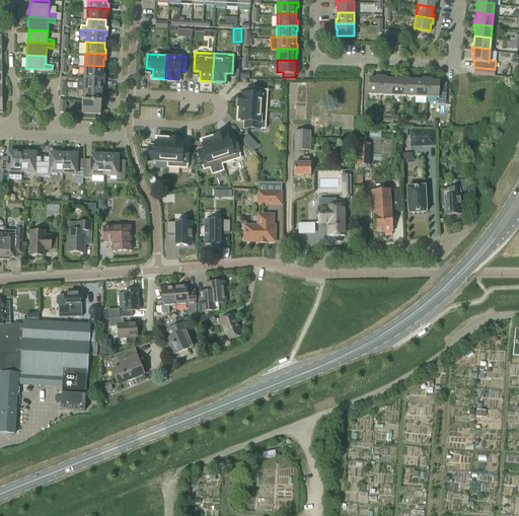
[(84,65),(83,76),(104,77),(104,72),(102,72),(103,66),(84,65)]
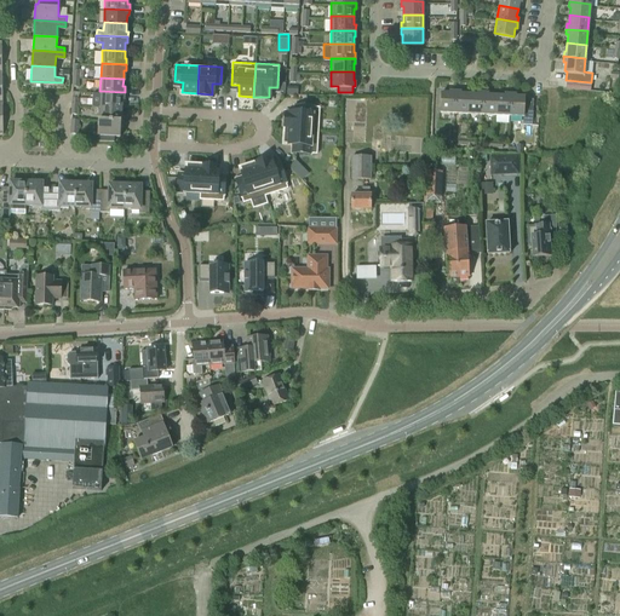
[(454,110),(455,88),(449,88),(449,91),(441,90),(440,110),(454,110)]
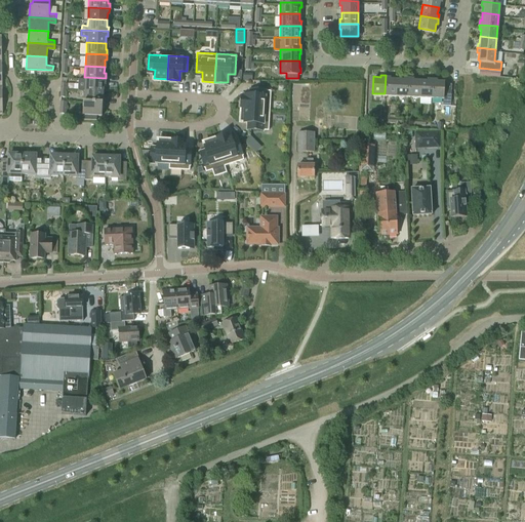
[(390,75),(386,75),(385,93),(396,94),(397,78),(390,77),(390,75)]
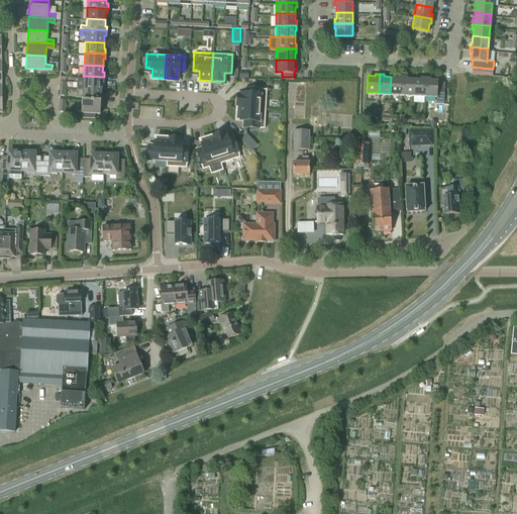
[(398,77),(391,77),(390,93),(402,93),(403,75),(398,75),(398,77)]
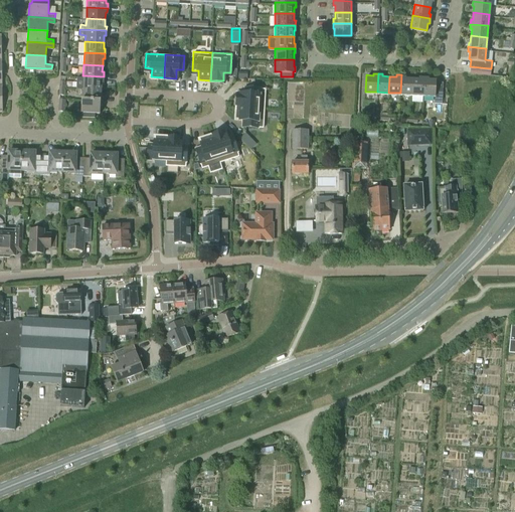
[(401,74),(400,93),(411,94),(412,77),(405,76),(405,75),(401,74)]
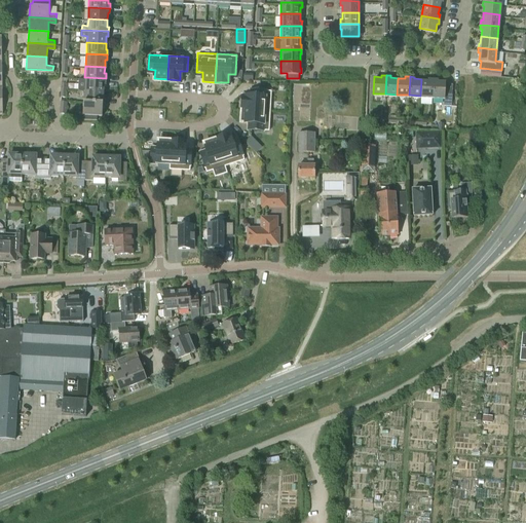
[(84,77),(79,77),(78,88),(84,88),(103,89),(104,83),(105,83),(106,78),(84,77)]
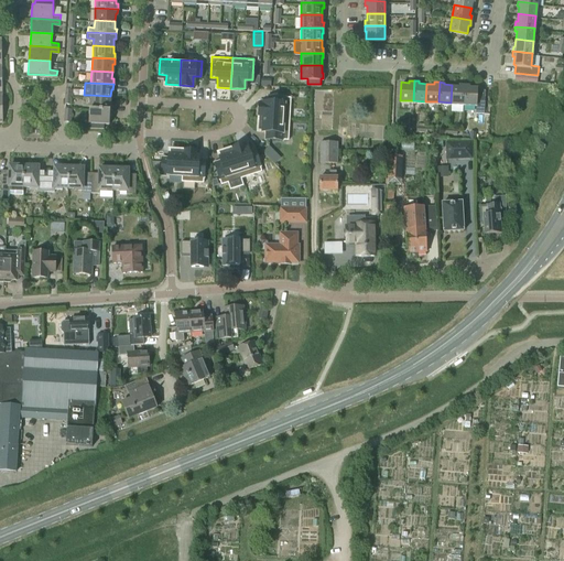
[(452,85),(451,103),(464,103),(464,83),(459,83),(459,85),(452,85)]
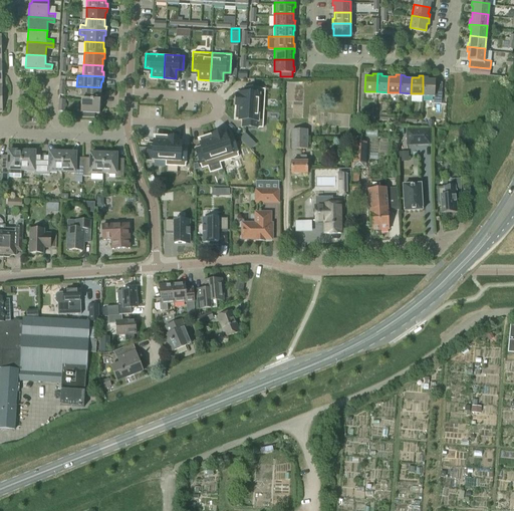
[(428,76),(423,75),(423,93),(434,94),(433,101),(441,101),(442,80),(435,80),(435,78),(428,77),(428,76)]
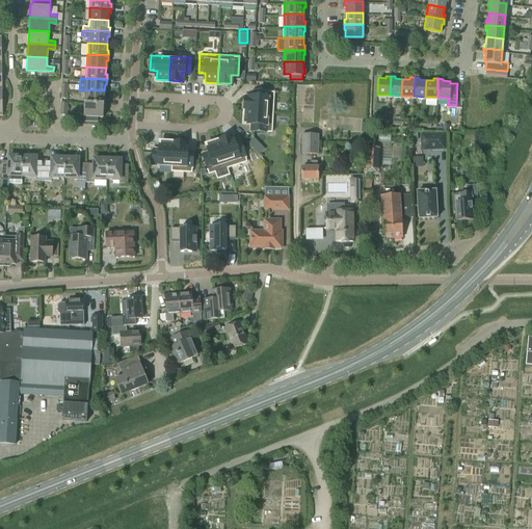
[(254,96),(244,96),(244,108),(268,109),(273,110),(274,90),(255,88),(254,96)]
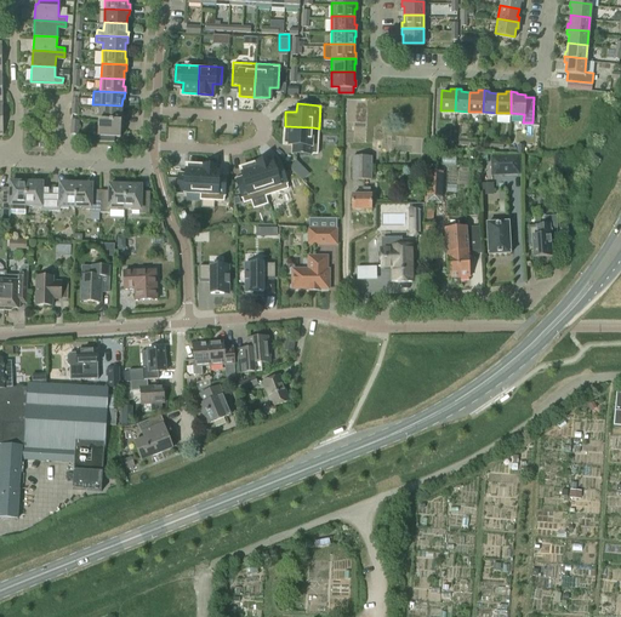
[(100,104),(98,119),(123,120),(124,114),(121,114),(121,106),(100,104)]
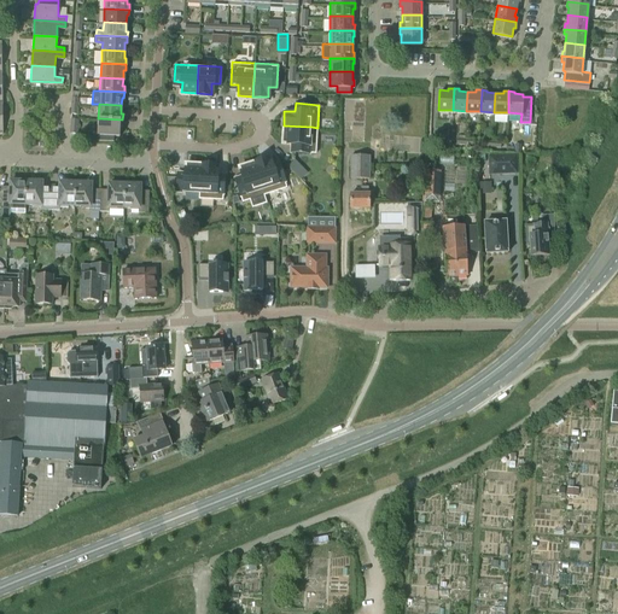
[(122,120),(98,118),(97,138),(114,139),(114,133),(120,134),(120,126),(122,126),(122,120)]
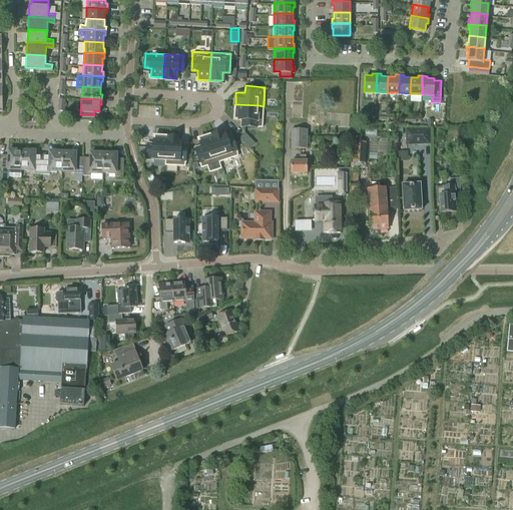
[(235,104),(234,117),(243,117),(242,124),(262,125),(264,106),(235,104)]
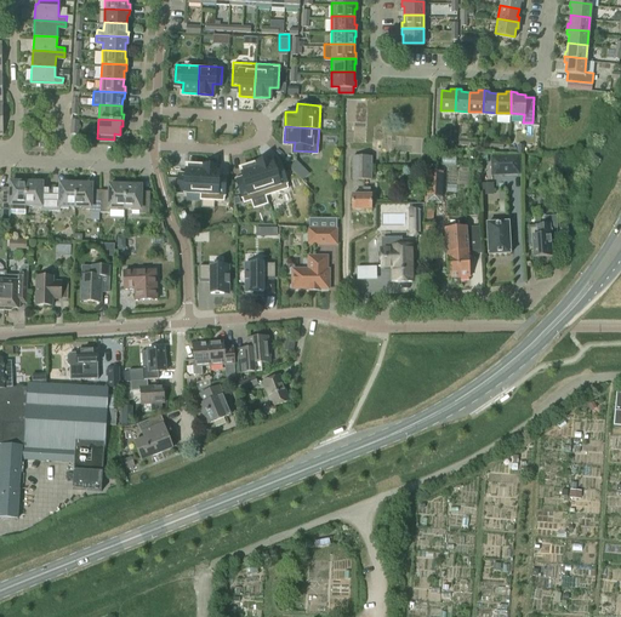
[(519,152),(490,153),(491,173),(520,172),(519,152)]
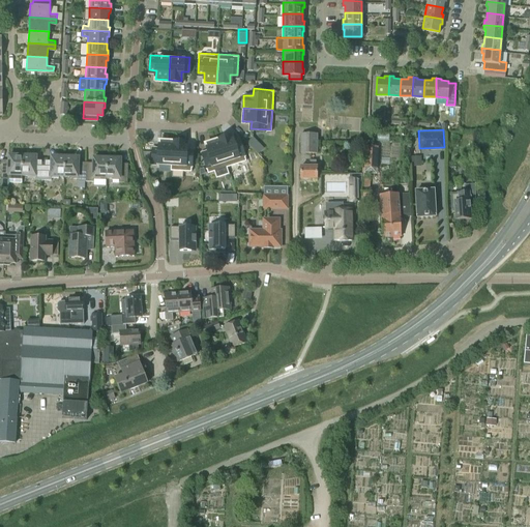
[(317,151),(317,132),(300,132),(300,151),(317,151)]
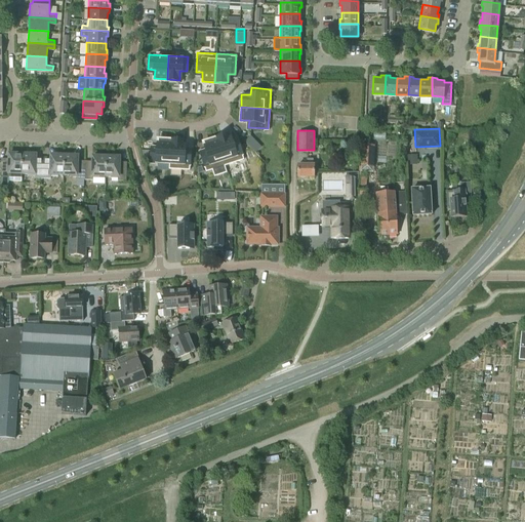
[(228,132),(215,136),(225,163),(243,157),(237,138),(231,141),(228,132)]
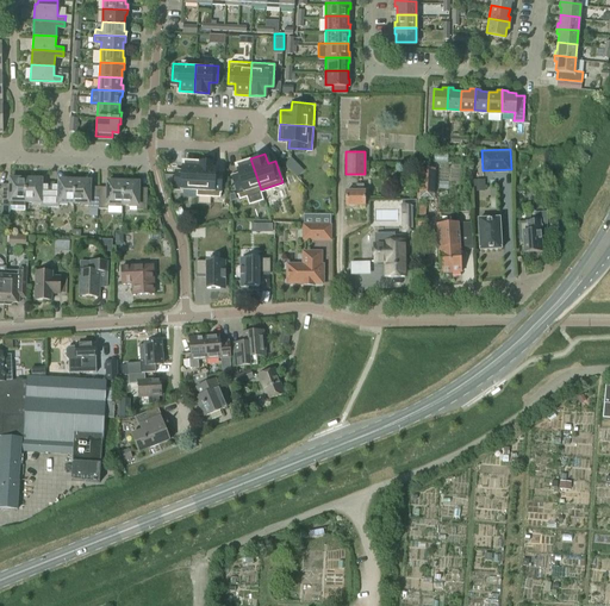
[(288,155),(284,161),(288,166),(292,162),(294,161),(288,155)]
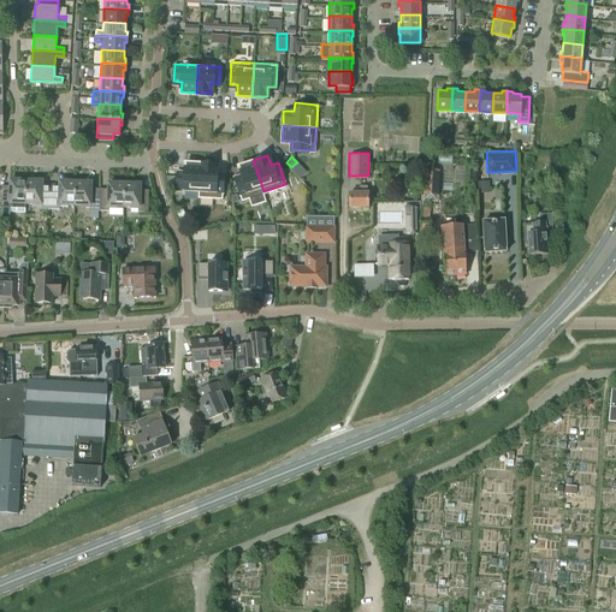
[(242,174),(235,177),(242,198),(264,191),(253,160),(240,165),(242,174)]
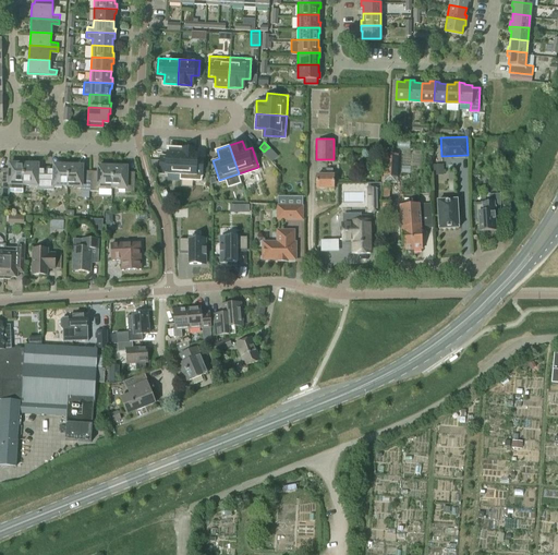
[(160,155),(159,171),(180,172),(181,147),(168,146),(168,156),(160,155)]
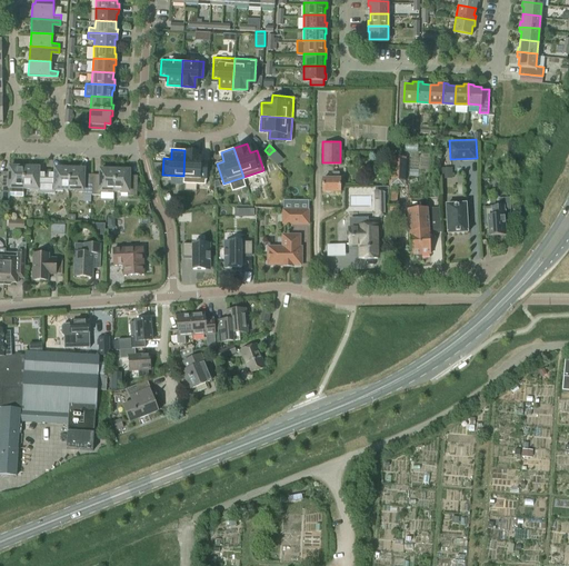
[(183,176),(183,181),(205,182),(206,161),(199,160),(199,151),(185,150),(183,176)]
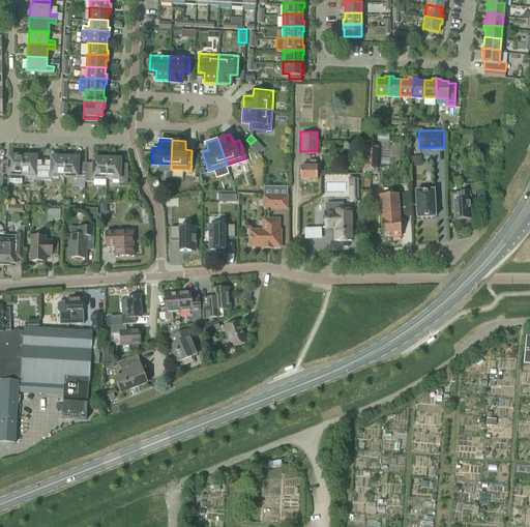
[(379,144),(363,144),(362,165),(378,166),(379,144)]
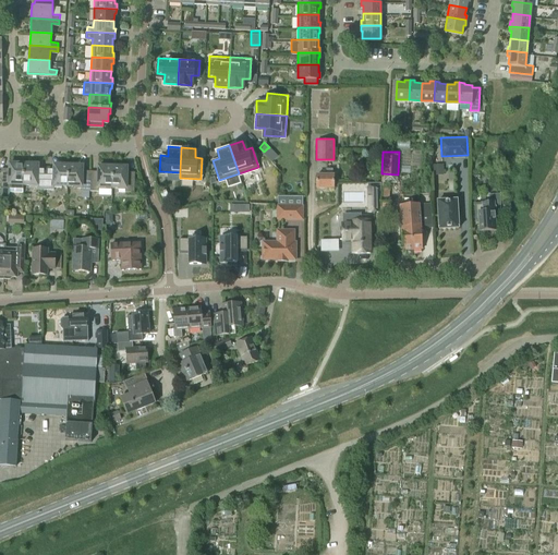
[(441,160),(432,161),(432,171),(443,171),(441,160)]
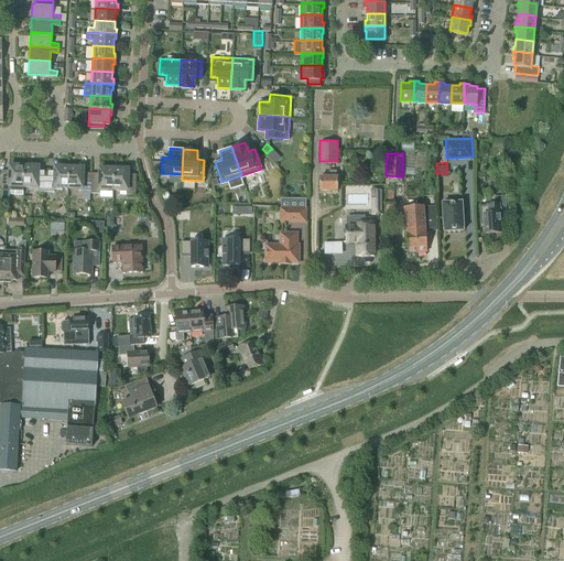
[(1,169),(0,189),(0,197),(9,197),(9,192),(23,193),(23,184),(24,163),(9,163),(9,169),(1,169)]
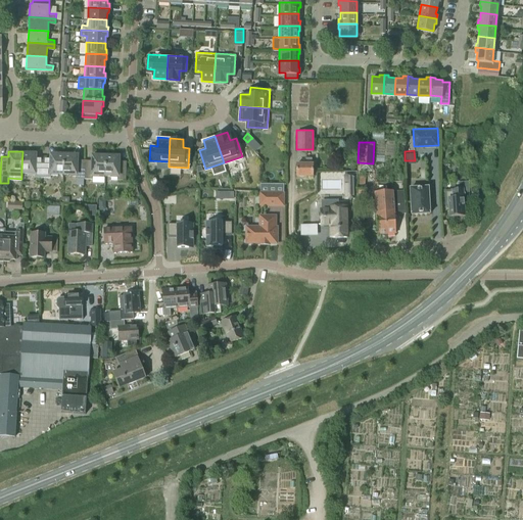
[(22,151),(21,171),(27,172),(27,173),(34,173),(34,176),(42,176),(43,157),(36,157),(36,152),(22,151)]
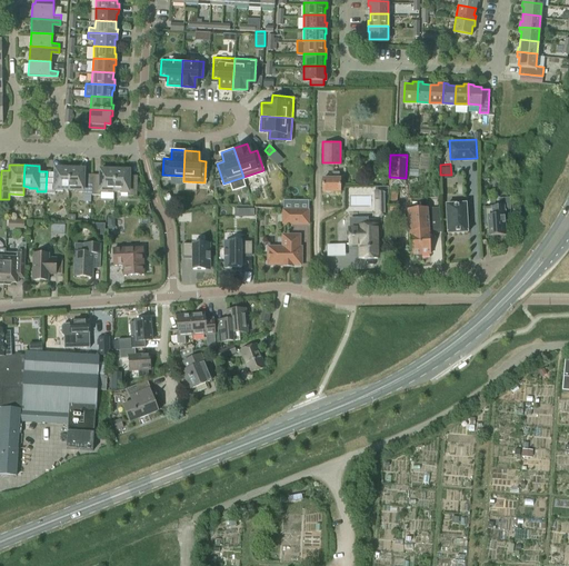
[(47,171),(46,191),(55,191),(55,189),(62,189),(62,187),(69,188),(69,166),(55,166),(55,171),(47,171)]
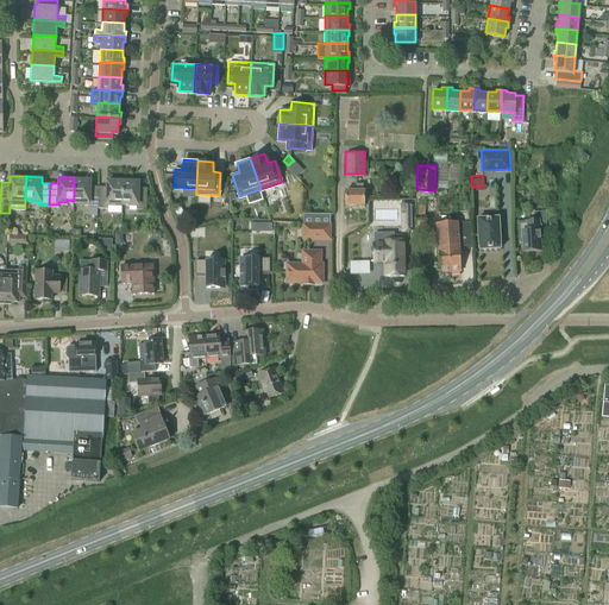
[(89,178),(74,177),(74,201),(80,201),(80,202),(88,202),(88,206),(98,206),(99,184),(89,184),(89,178)]
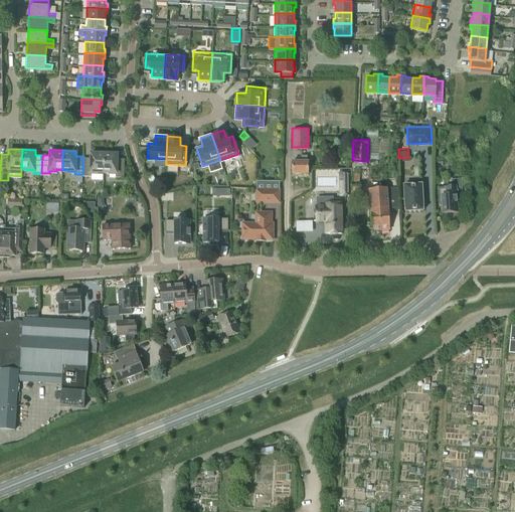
[(83,156),(82,174),(91,174),(91,172),(98,172),(98,171),(103,171),(104,152),(91,151),(91,156),(83,156)]
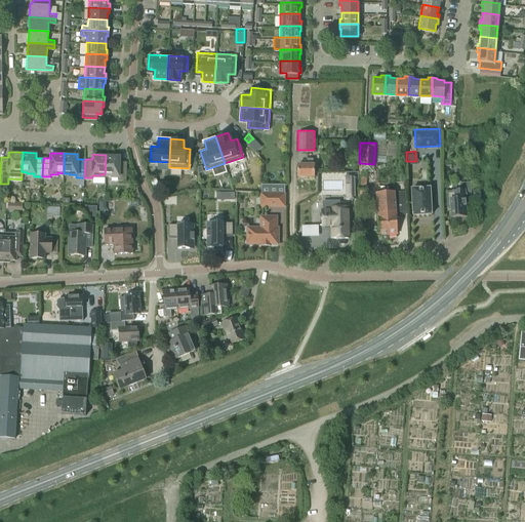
[(119,155),(106,155),(105,174),(111,174),(111,175),(118,176),(118,178),(126,178),(126,160),(119,160),(119,155)]
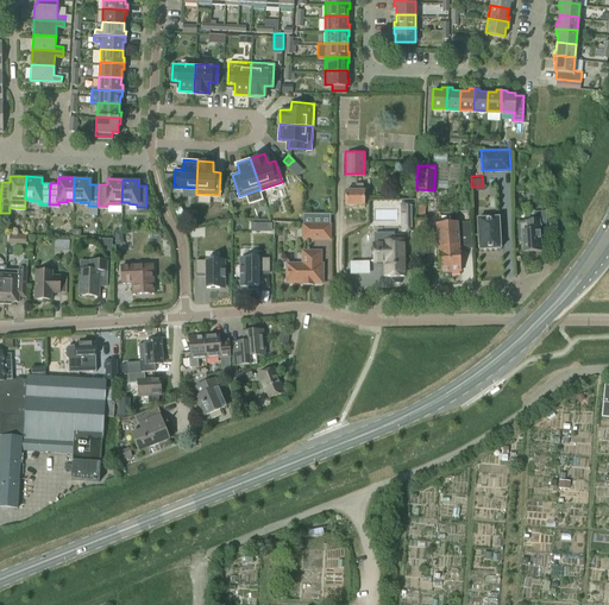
[(364,202),(364,188),(363,188),(363,181),(355,181),(355,188),(345,188),(345,202),(364,202)]
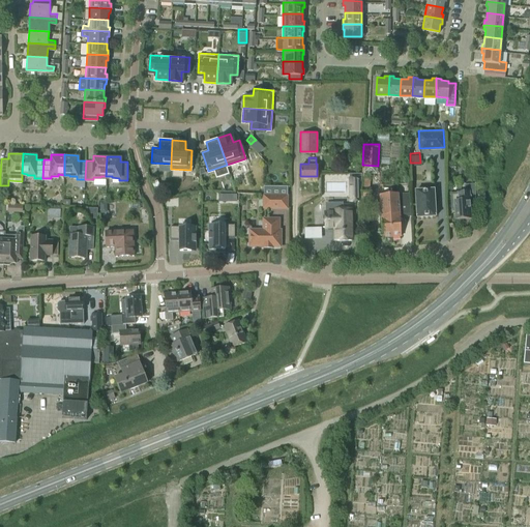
[(358,182),(349,182),(350,200),(358,199),(358,182)]
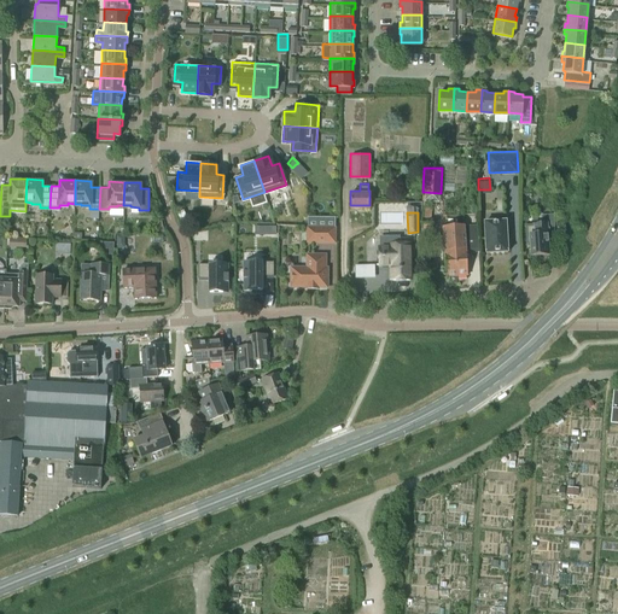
[(530,241),(531,253),(548,252),(547,231),(554,231),(553,212),(542,212),(542,222),(525,222),(526,241),(530,241)]
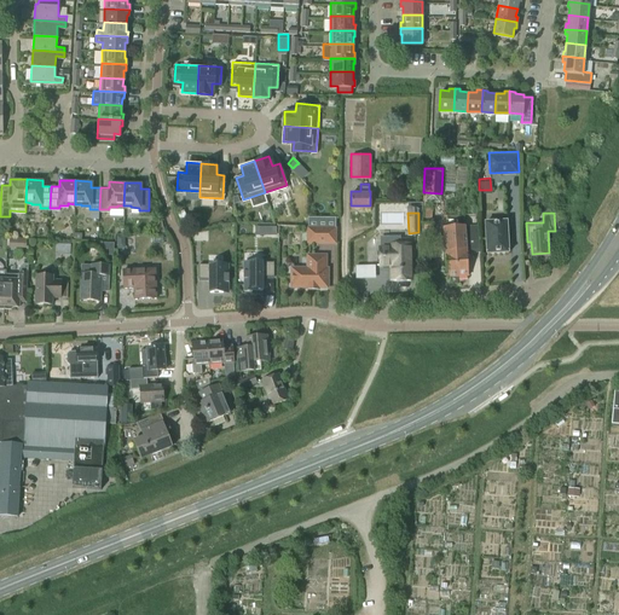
[(307,215),(307,241),(318,241),(318,232),(335,232),(336,215),(307,215)]
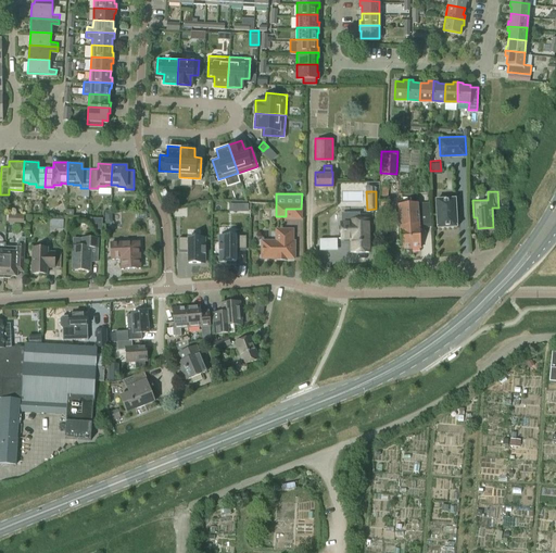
[(379,193),(379,203),(388,203),(389,195),(379,193)]
